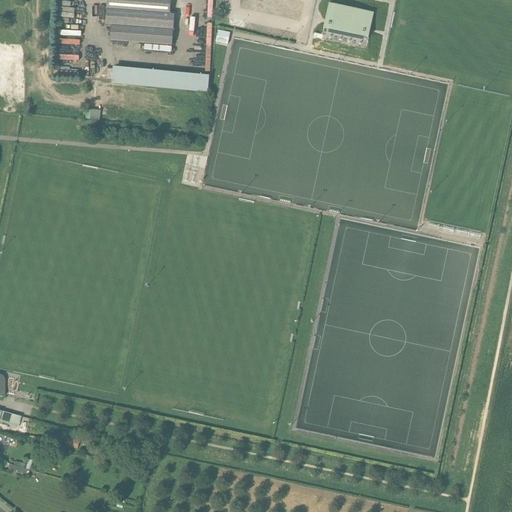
[(107,0),(105,25),(112,26),(110,41),(172,46),(175,15),(170,14),(170,0),(107,0)]
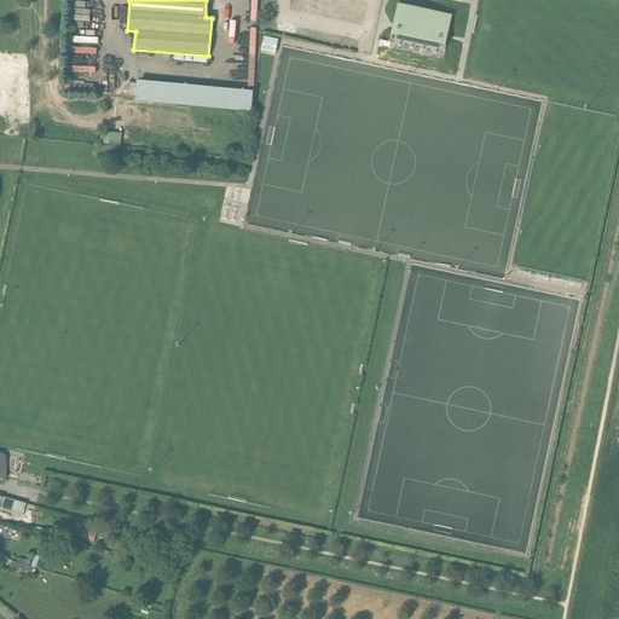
[(392,35),(446,47),(452,16),(398,5),(392,35)]
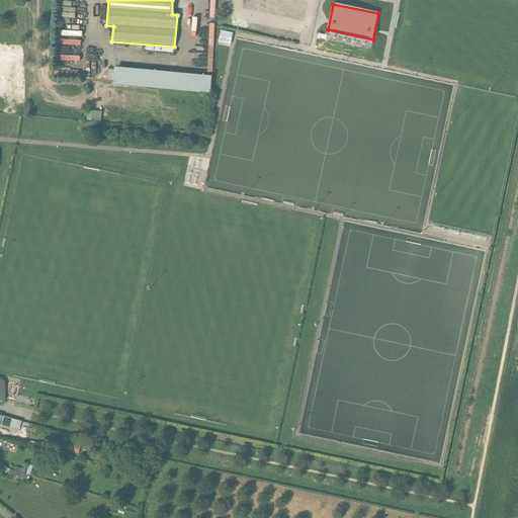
[(221,29),(220,41),(232,42),(233,30),(221,29)]
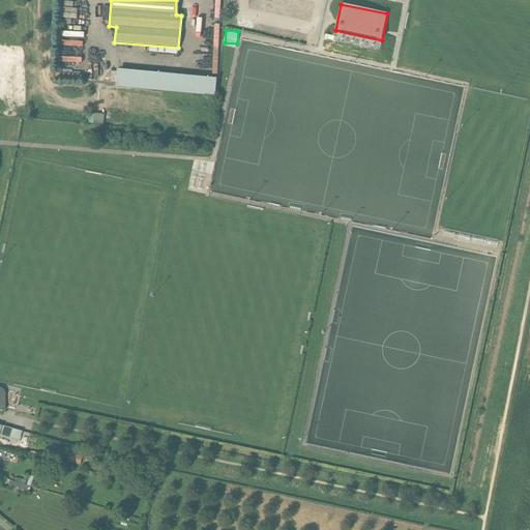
[(116,86),(215,95),(216,79),(117,69),(116,86)]
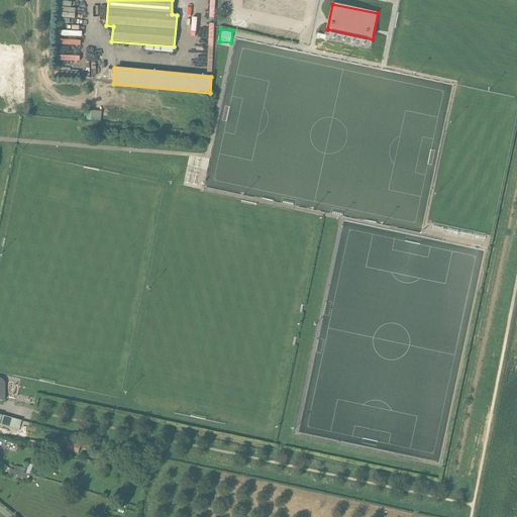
[(21,421),(17,420),(0,415),(0,425),(18,430),(21,421)]
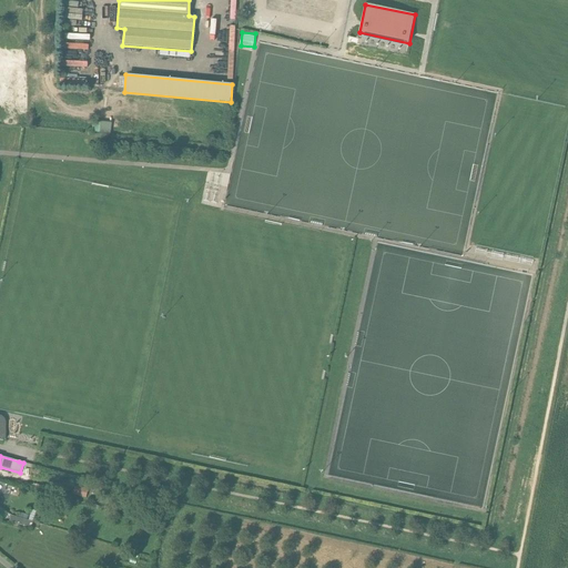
[(73,495),(85,498),(89,489),(75,486),(73,495)]
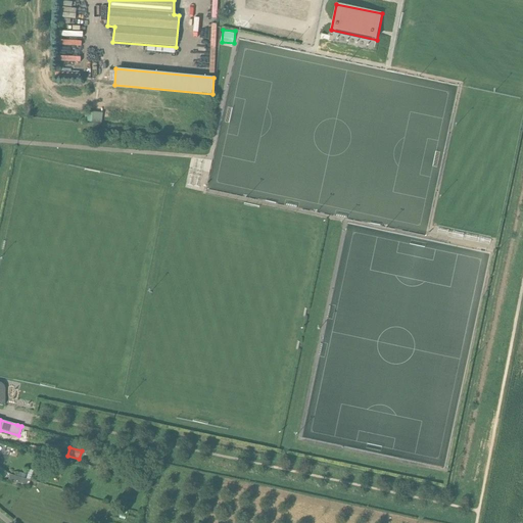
[(21,485),(20,487),(28,489),(30,481),(9,476),(8,481),(21,485)]
